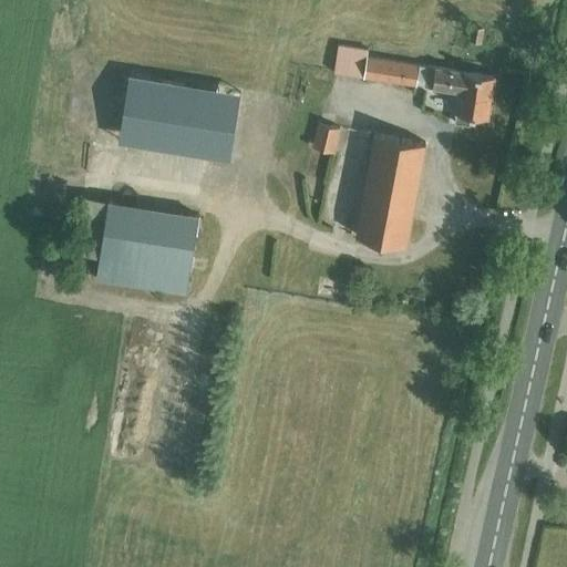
[(472,24),(468,40),(481,41),(483,27),(472,24)]
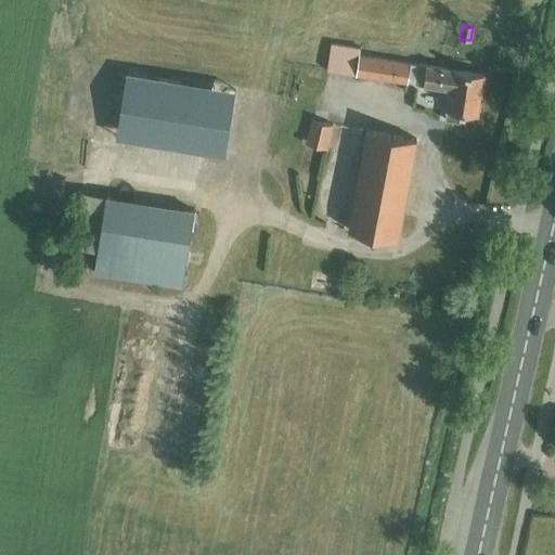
[(410,62),(359,53),(358,53),(359,48),(333,44),(330,69),(356,73),(407,81),(410,62)]
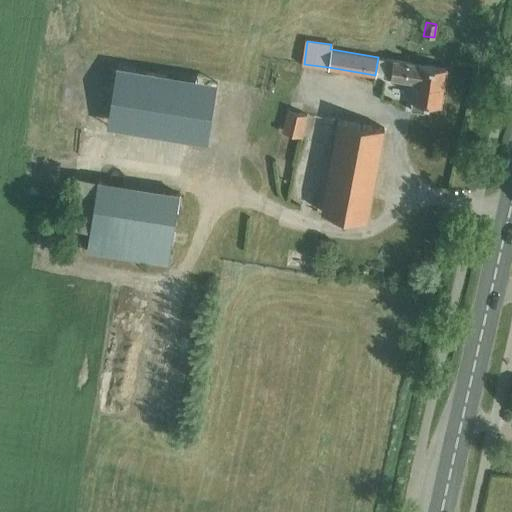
[(423,111),(425,102),(440,104),(446,67),(386,58),(383,75),(414,80),(410,108),(423,111)]
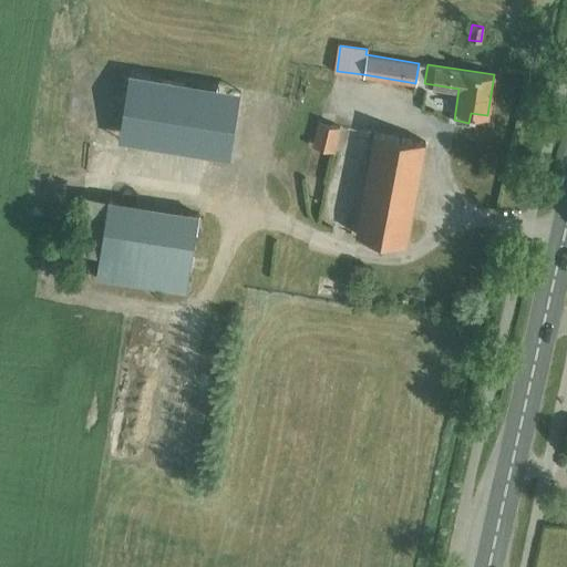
[(131,148),(241,161),(248,92),(138,81),(131,148)]
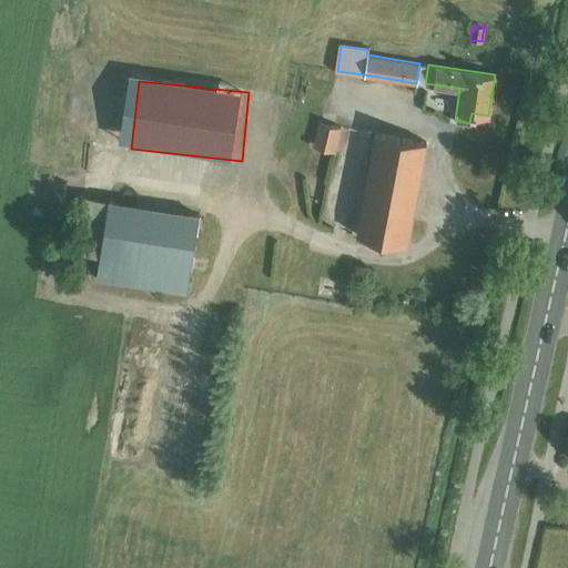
[(307,139),(306,143),(317,146),(334,151),(334,150),(341,127),(317,120),(312,140),(307,139)]
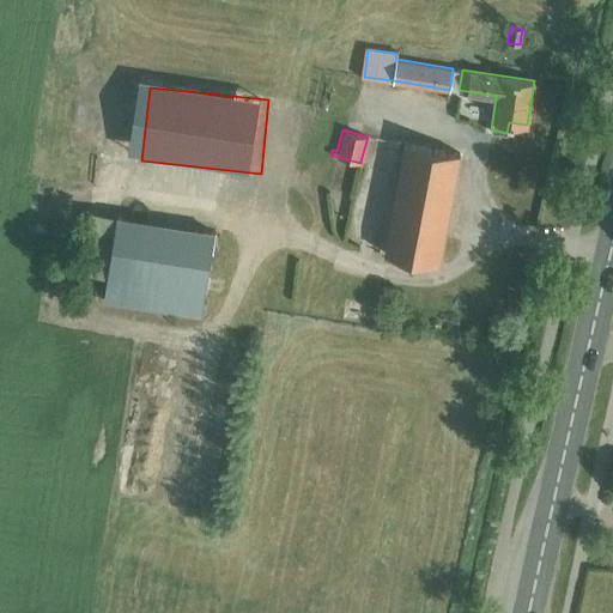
[(459,152),(405,143),(383,253),(438,262),(459,152)]
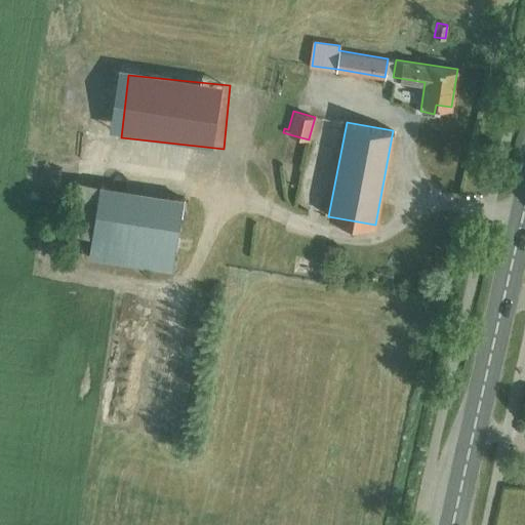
[(190,199),(107,191),(99,267),(183,275),(190,199)]
